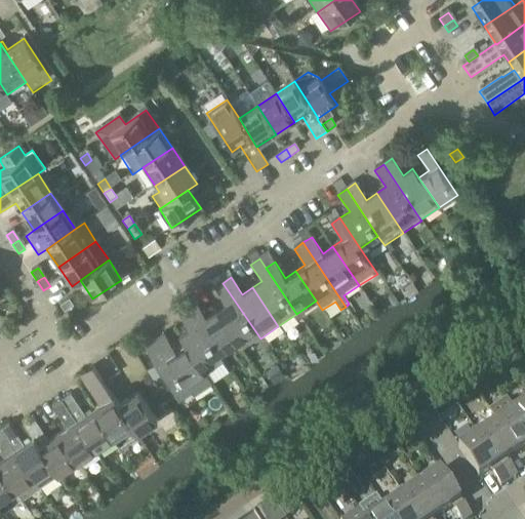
[(260,338),(223,283),(213,289),(225,306),(215,312),(236,342),(242,350),(260,338)]
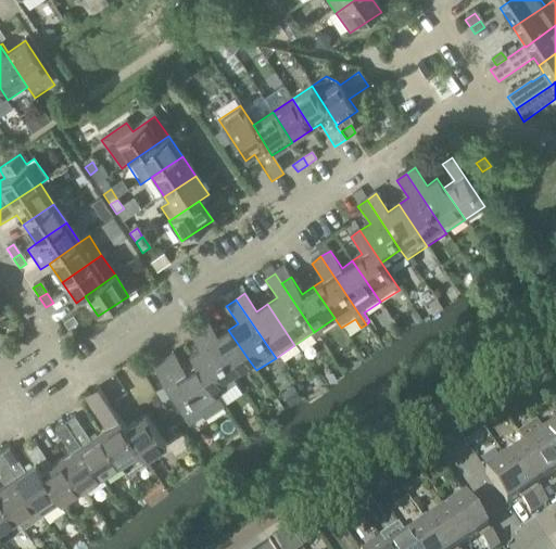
[(422,323),(417,315),(411,319),(416,328),(422,323)]
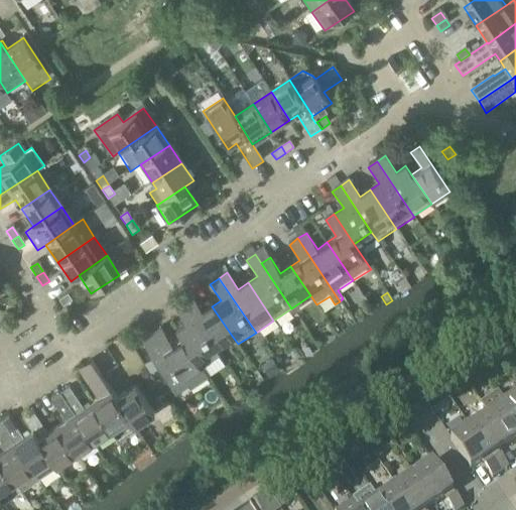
[(68,294),(58,301),(63,307),(73,302),(68,294)]
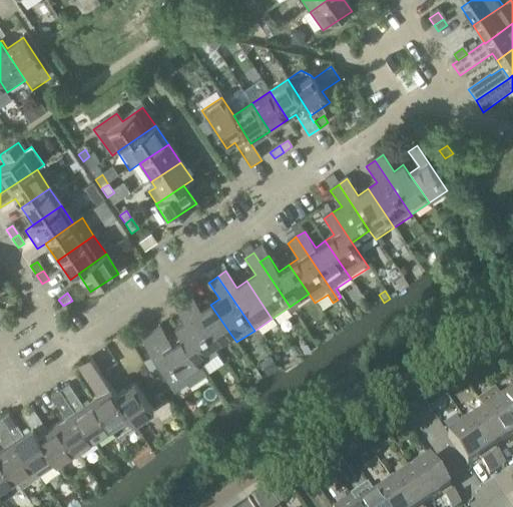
[(230,334),(210,305),(200,312),(189,295),(181,301),(211,346),(212,346),(230,334)]
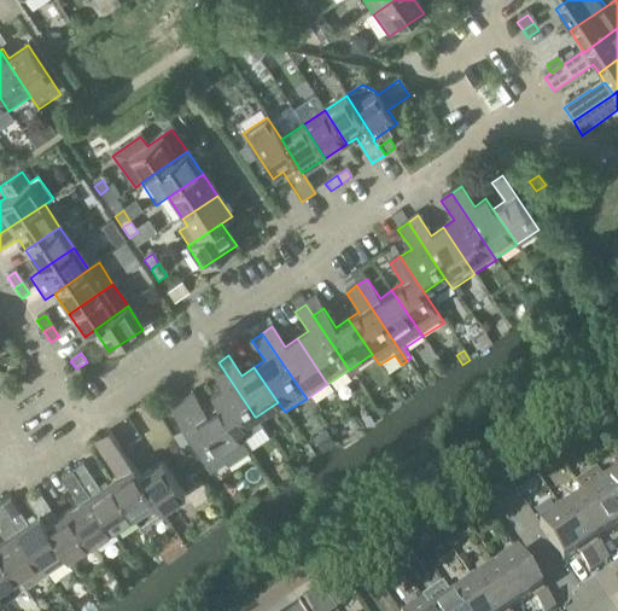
[(263,426),(256,417),(255,417),(219,362),(209,370),(222,389),(210,396),(217,407),(240,442),(242,441),(263,426)]
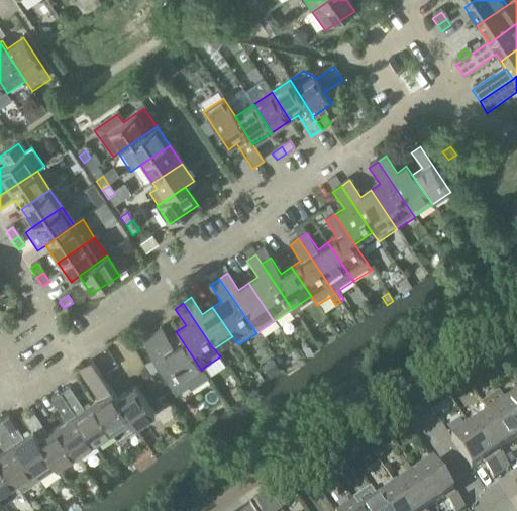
[(209,379),(202,369),(201,370),(182,340),(174,346),(162,329),(142,343),(153,360),(162,371),(174,388),(185,381),(191,391),(209,379)]
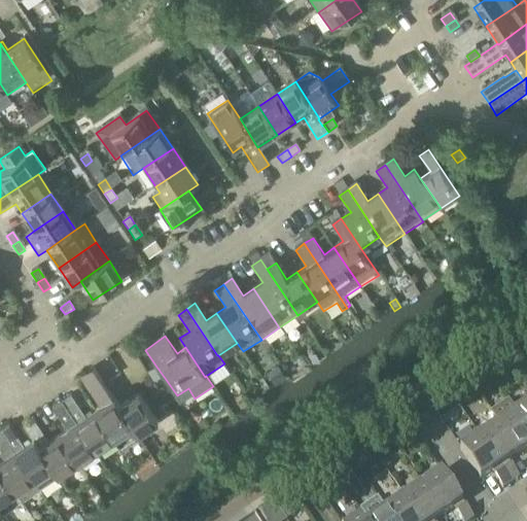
[(165,378),(156,367),(148,374),(155,385),(165,378)]
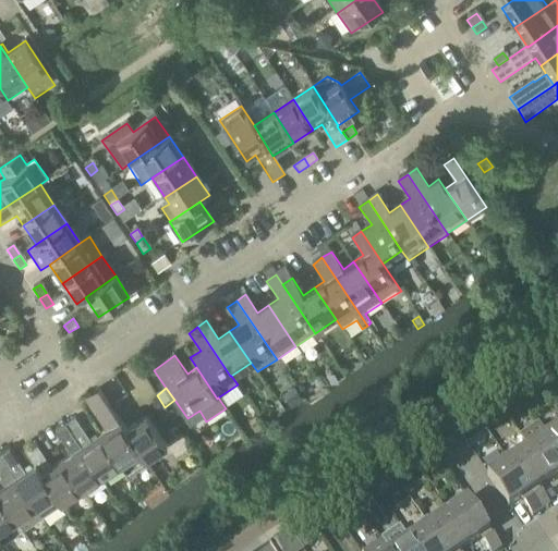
[(121,421),(120,424),(99,392),(88,399),(101,418),(104,417),(111,429),(100,436),(121,466),(120,467),(126,476),(147,462),(126,430),(121,421)]
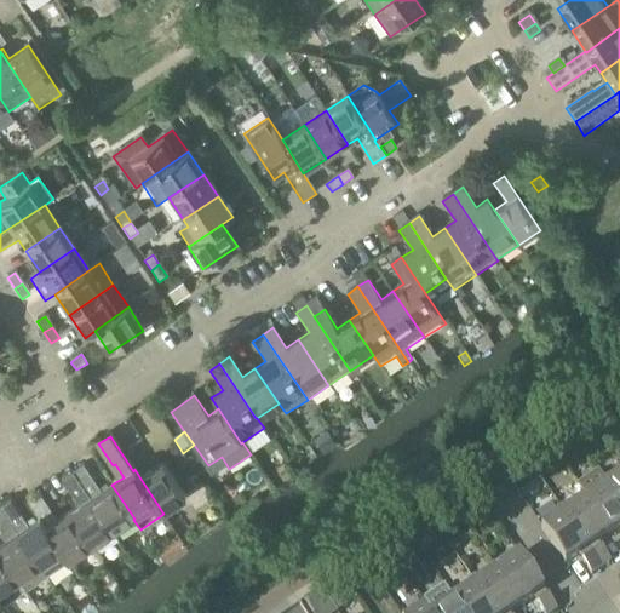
[(566,451),(556,457),(561,467),(572,460),(566,451)]
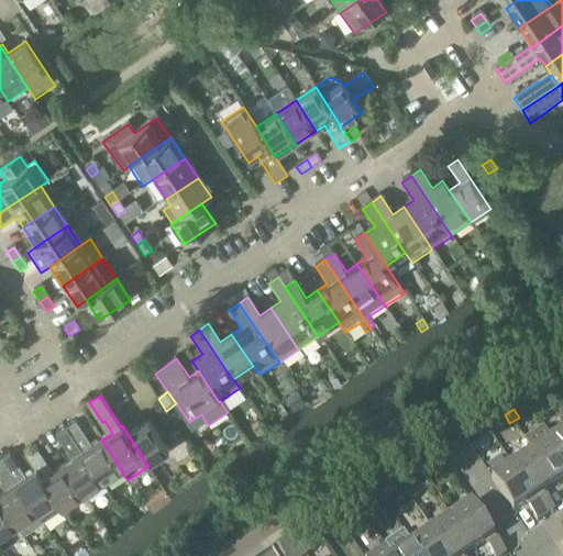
[(147,421),(128,434),(148,466),(168,453),(147,421)]
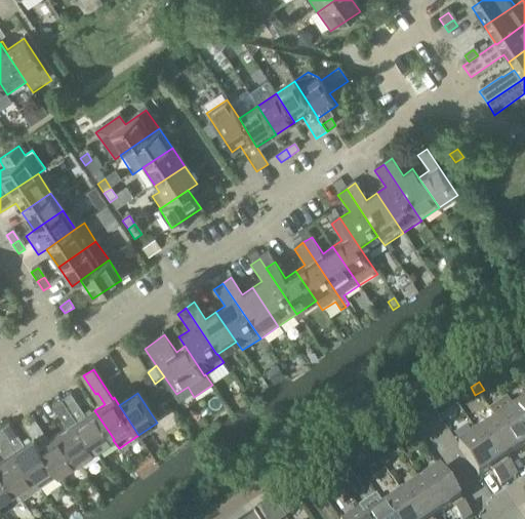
[(95,451),(113,440),(114,439),(94,410),(84,417),(70,395),(62,400),(95,451)]
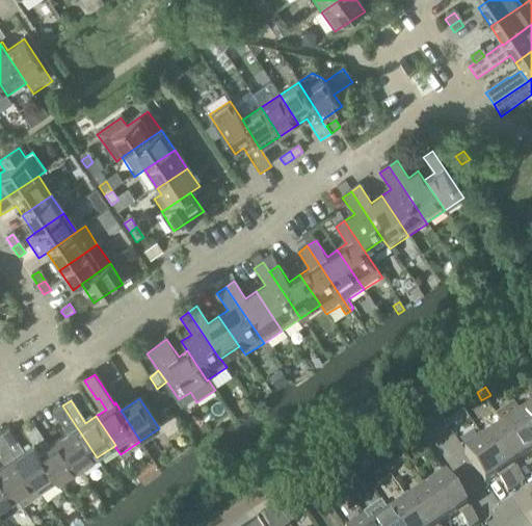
[(97,457),(62,405),(52,413),(68,435),(58,441),(78,470),(97,457)]
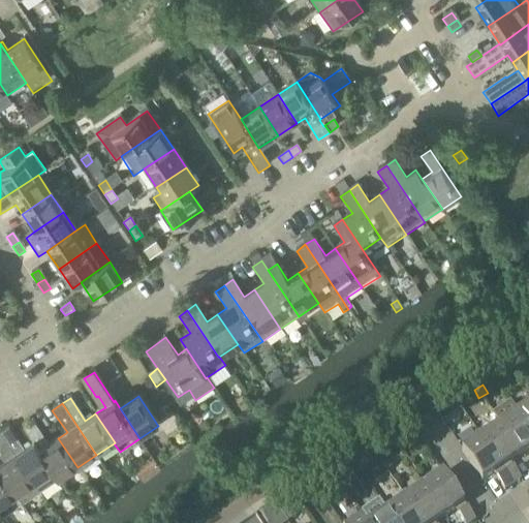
[(453,404),(444,409),(450,419),(459,413),(456,409),(453,404)]
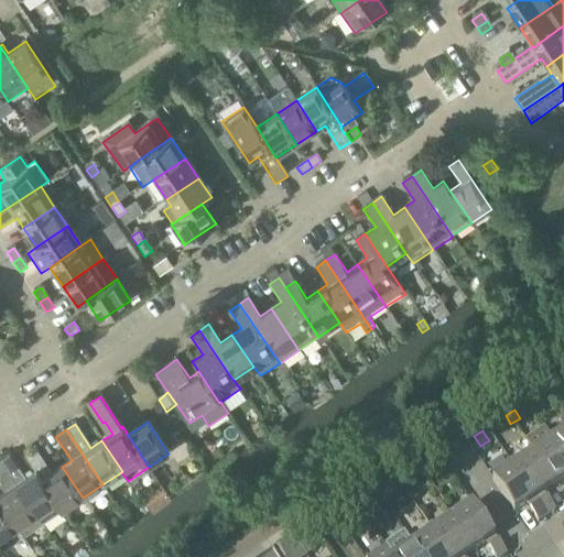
[(563,466),(551,447),(543,437),(524,450),(531,460),(553,493),(563,485),(563,466)]
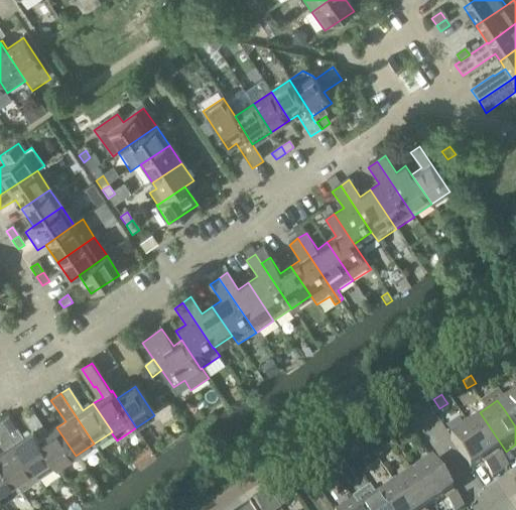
[(515,401),(504,409),(515,426),(515,401)]
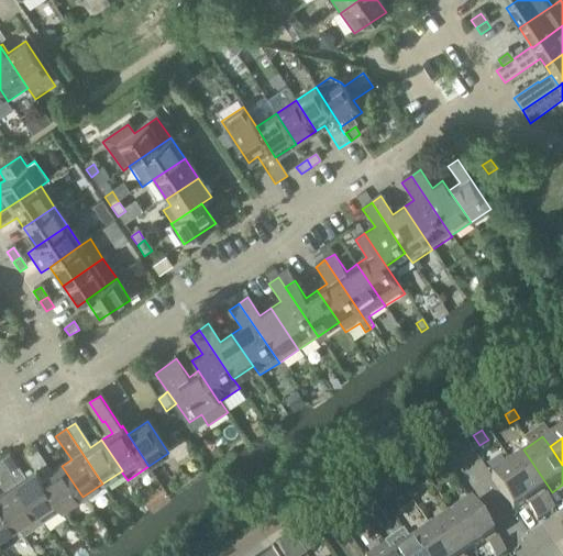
[(83,497),(62,466),(52,473),(35,449),(25,455),(35,470),(63,510),(83,497)]
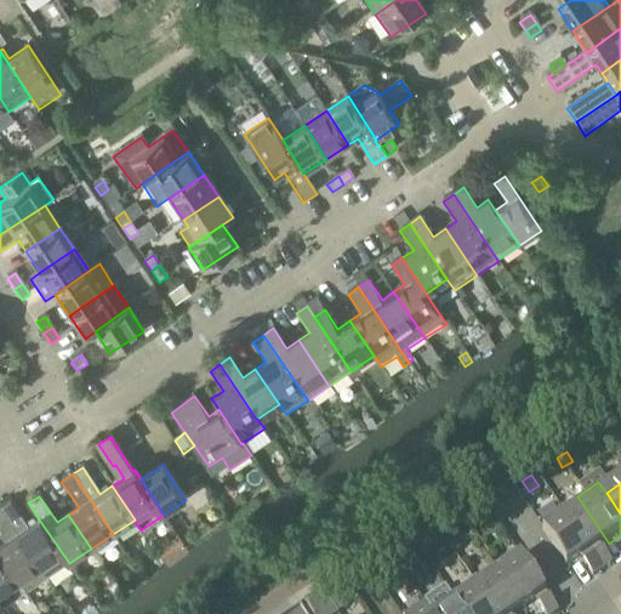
[(0,509),(47,579),(69,563),(39,519),(27,527),(10,501),(0,509)]
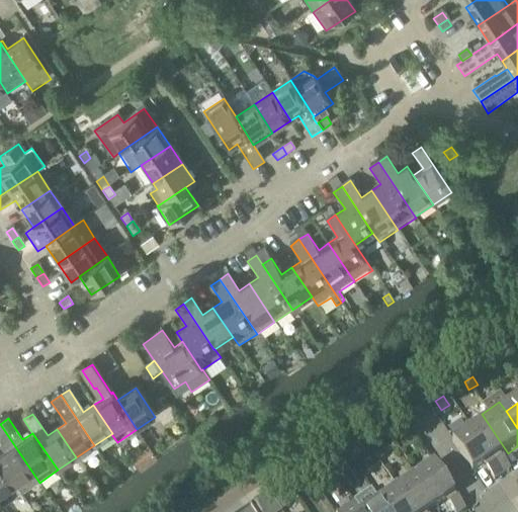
[(39,483),(0,424),(0,423),(0,444),(4,451),(0,454),(0,462),(21,495),(39,483)]
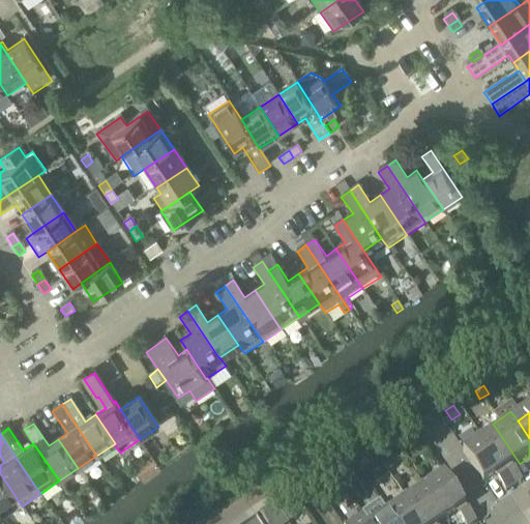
[(520,464),(499,433),(480,445),(512,493),(521,487),(510,471),(520,464)]
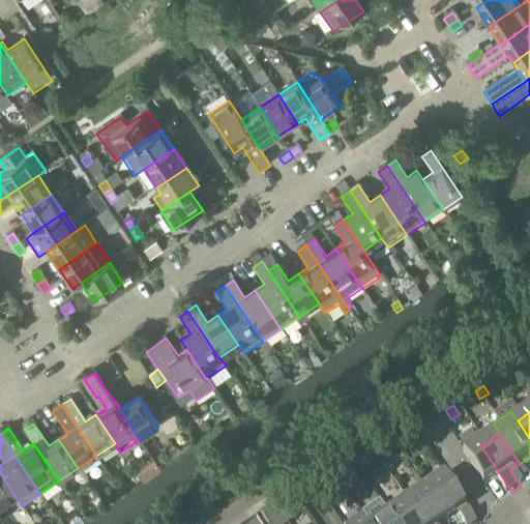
[(512,493),(480,445),(461,459),(482,490),(494,482),(505,498),(512,493)]
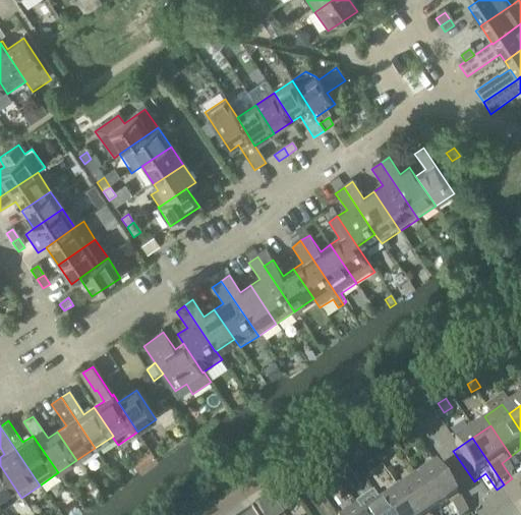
[(160,465),(151,452),(132,465),(141,478),(160,465)]
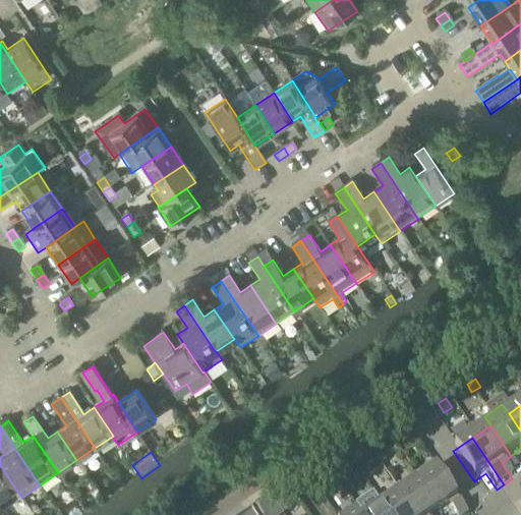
[(21,498),(0,465),(0,506),(2,510),(21,498)]
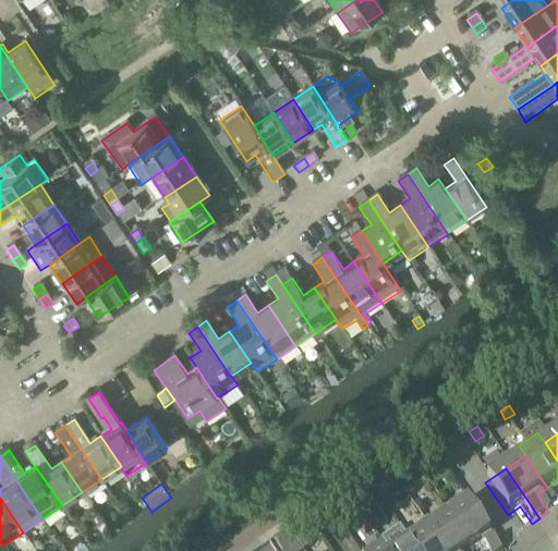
[(446,519),(466,550),(471,550),(478,546),(482,550),(496,550),(465,506),(446,519)]
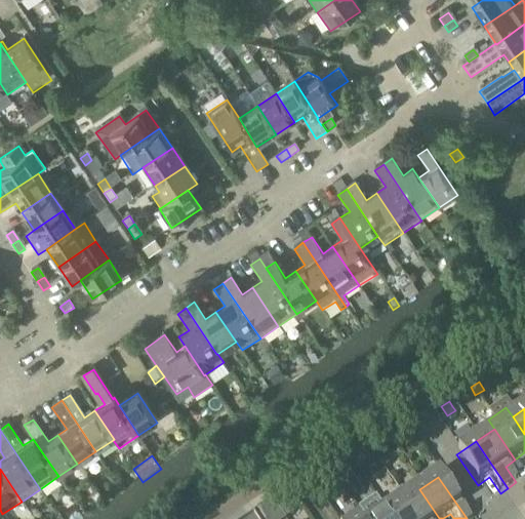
[(439,518),(419,489),(401,502),(412,518),(439,518)]
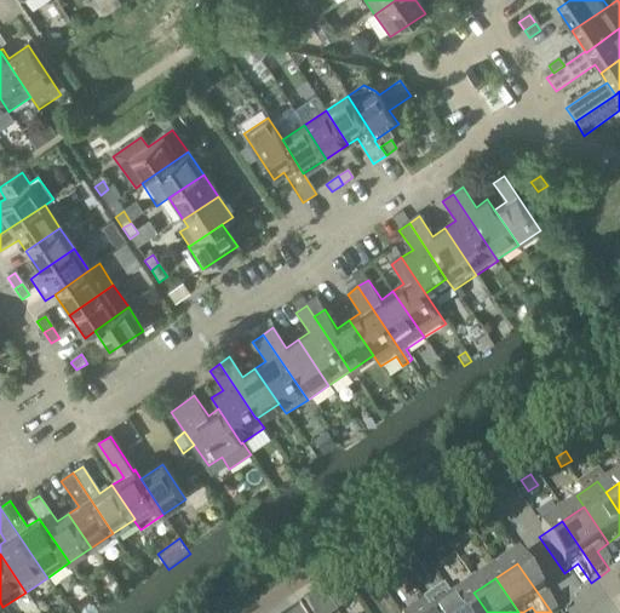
[(487,612),(474,593),(452,607),(451,608),(453,612),(487,612)]
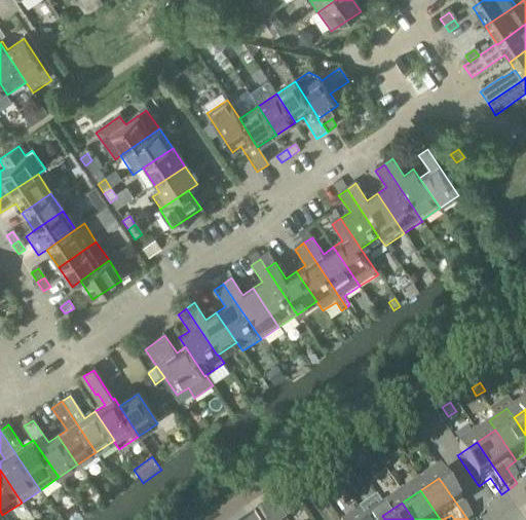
[(384,519),(382,516),(383,515),(376,505),(358,517),(359,519),(384,519)]
